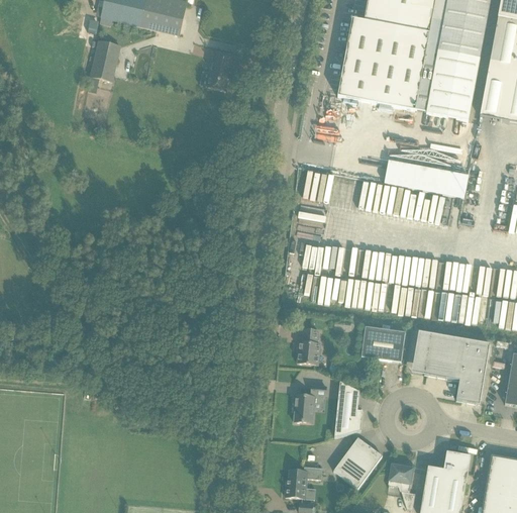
[(103,0),(101,10),(100,16),(111,18),(138,25),(169,31),(179,34),(187,1),(183,0),(103,0)]
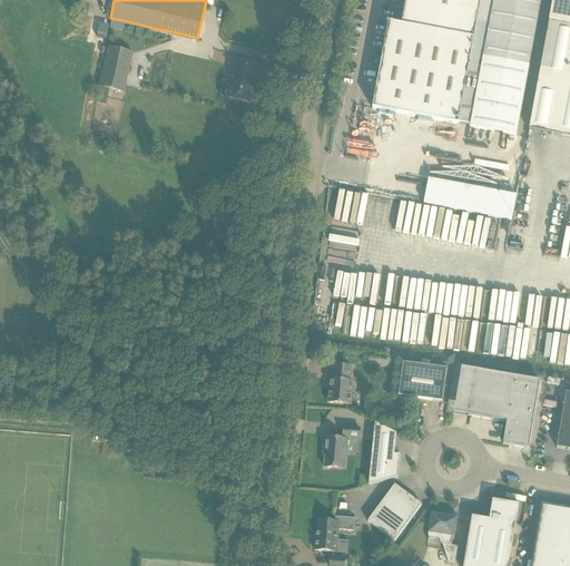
[(387,20),(372,105),(382,107),(457,122),(458,119),(470,122),(469,124),(516,133),(518,117),(528,65),(539,0),(404,0),(401,22),(387,20)]
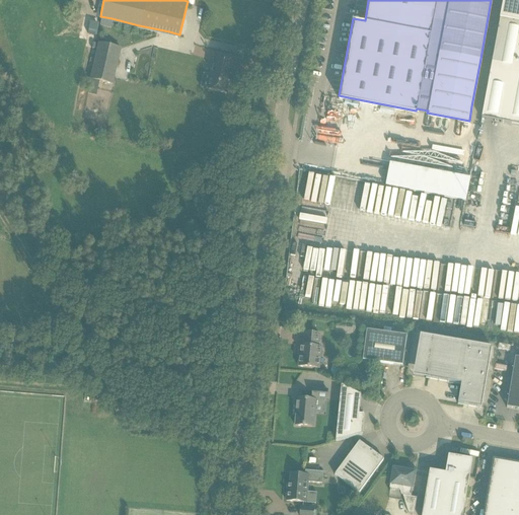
[(501,0),(499,16),(500,16),(518,19),(518,0),(501,0)]
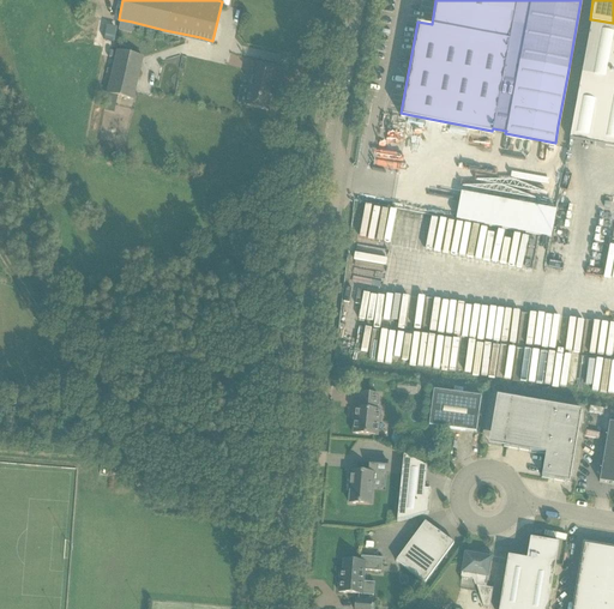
[(591,19),(570,137),(613,145),(613,23),(591,19)]
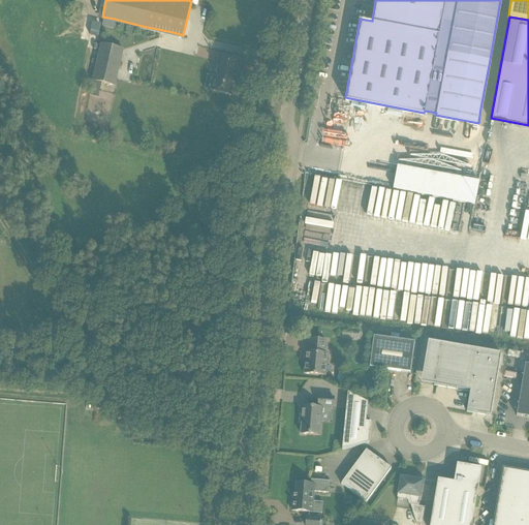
[(92,19),(91,30),(100,31),(101,20),(92,19)]
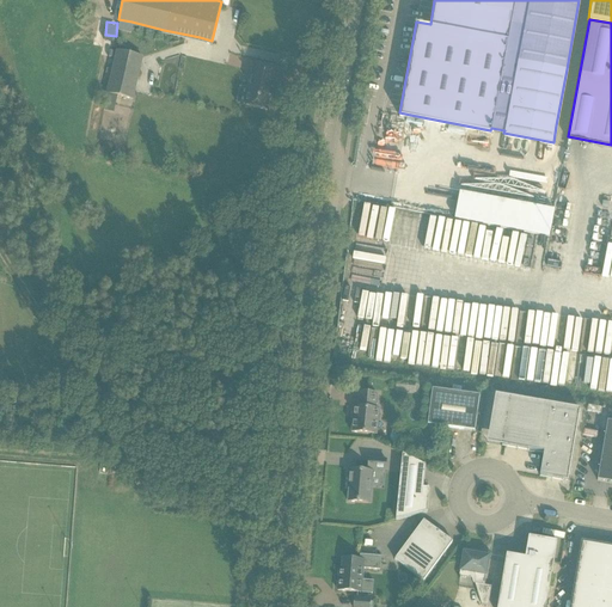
[(117,48),(108,90),(117,92),(133,96),(140,63),(128,60),(130,50),(117,48)]
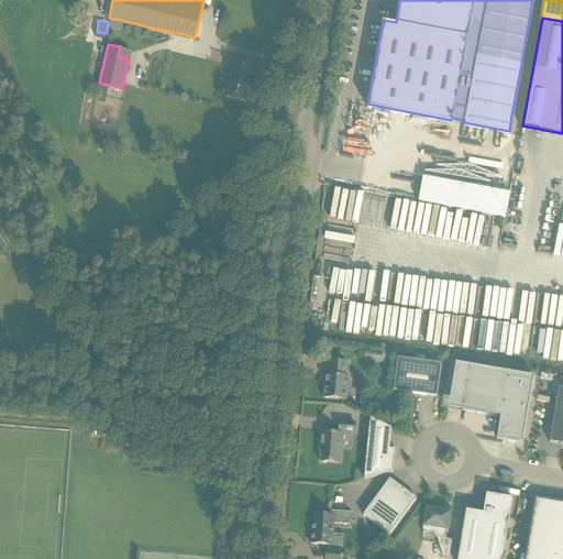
[(229,78),(225,94),(234,96),(245,98),(249,81),(250,81),(255,59),(233,55),(231,66),(232,66),(229,77),(229,78)]
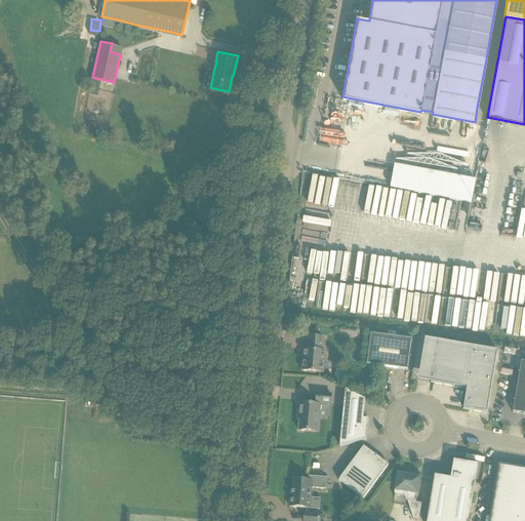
[(394,162),(390,185),(471,199),(475,177),(394,162)]
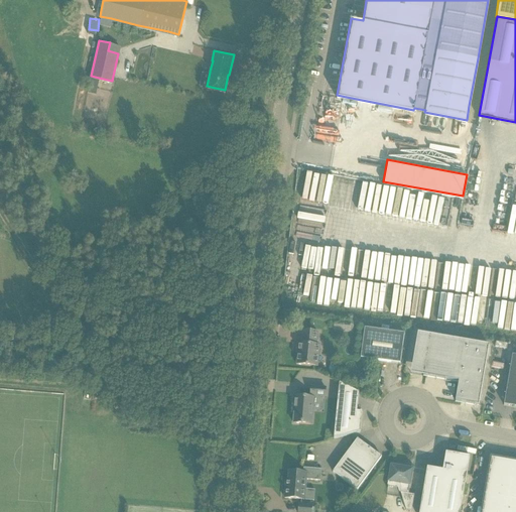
[(344,198),(343,205),(392,213),(396,185),(348,177),(348,176),(328,173),(323,201),(336,203),(337,197),(344,198)]
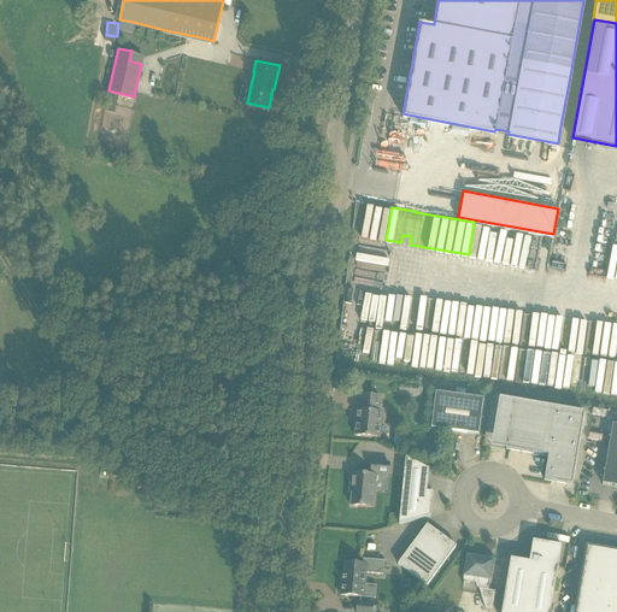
[(483,224),(477,258),(495,260),(500,227),(483,224)]
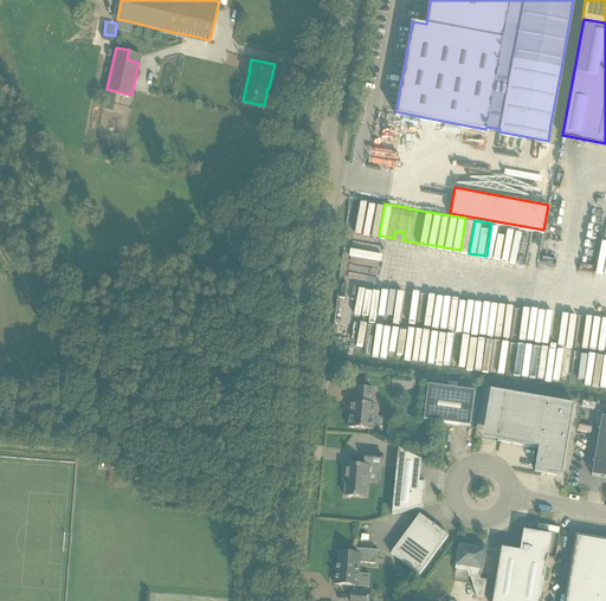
[(475,388),(427,381),(423,417),(470,424),(475,388)]
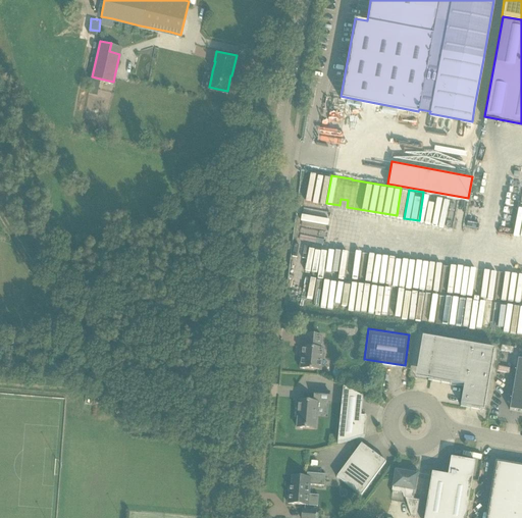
[(300,365),(318,367),(319,356),(322,356),(323,347),(319,346),(321,332),(306,331),(304,345),(302,344),(300,365)]
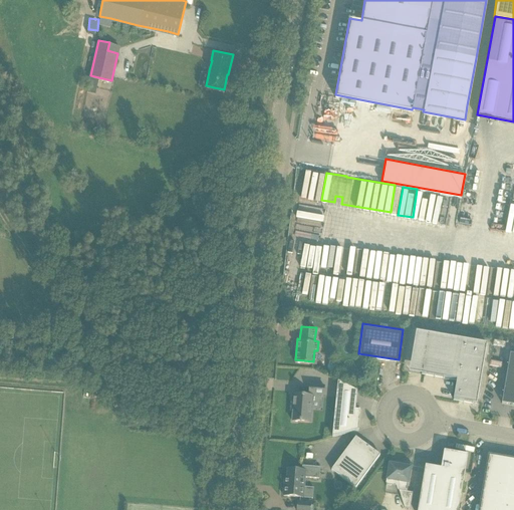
[(428,330),(421,371),(434,373),(437,373),(456,377),(454,394),(453,397),(470,400),(476,401),(487,340),(441,332),(428,330)]
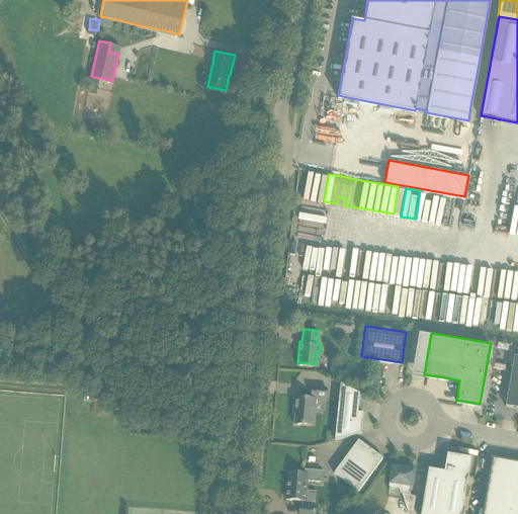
[(517,349),(514,349),(505,404),(517,406),(517,349)]
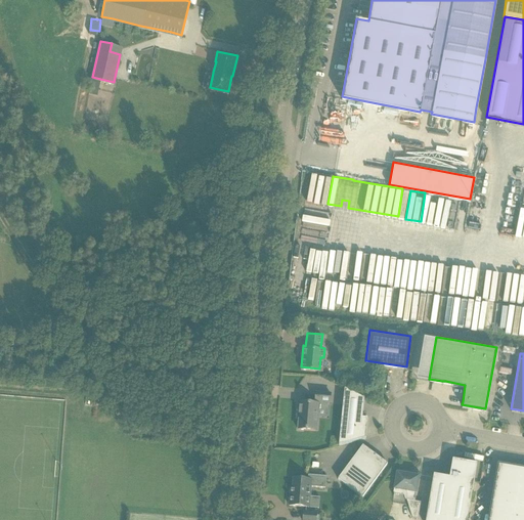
[(363,396),(344,386),(338,442),(365,435),(367,416),(362,415),(363,396)]
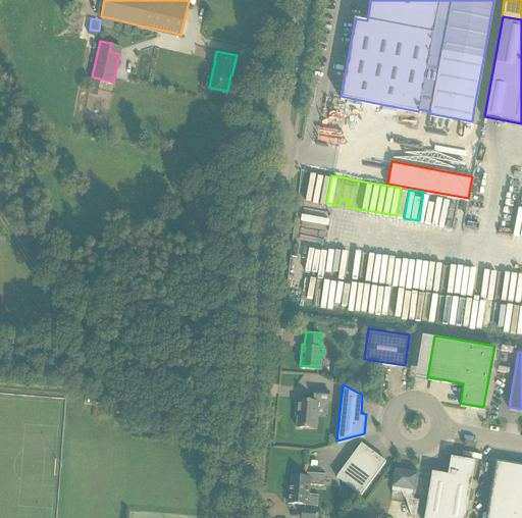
[(328,390),(314,387),(314,397),(315,397),(314,400),(297,398),(296,409),(298,409),(297,424),(313,426),(315,404),(323,405),(323,398),(328,398),(328,390)]
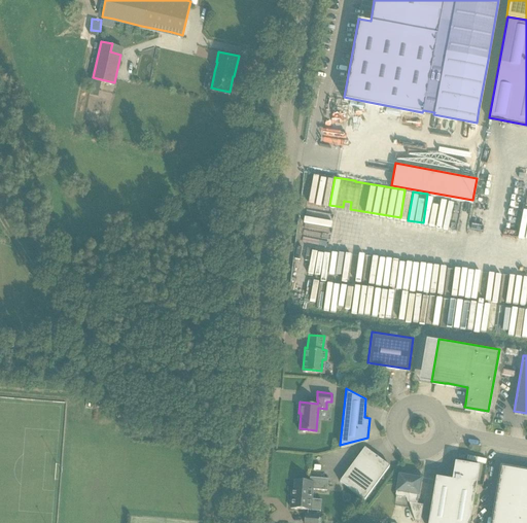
[(389,463),(364,445),(340,479),(364,497),(389,463)]
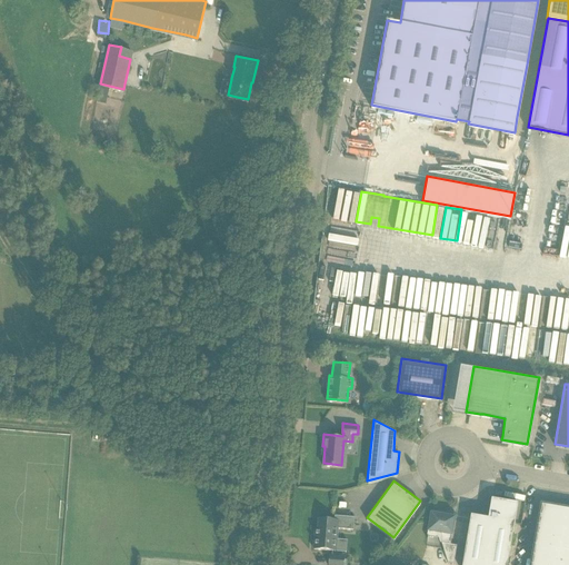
[(492,497),(491,497),(490,508),(489,508),(488,516),(470,513),(461,564),(506,564),(513,521),(517,501),(509,499),(508,498),(508,501),(497,498),(497,502),(492,501),(492,497)]
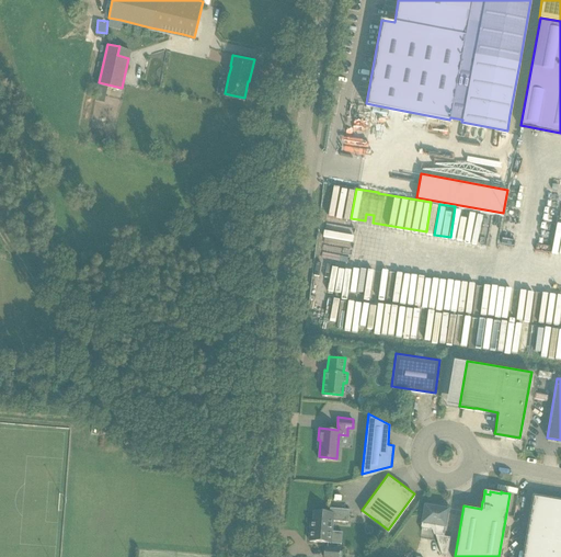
[(523,556),(560,556),(560,499),(534,495),(523,556)]
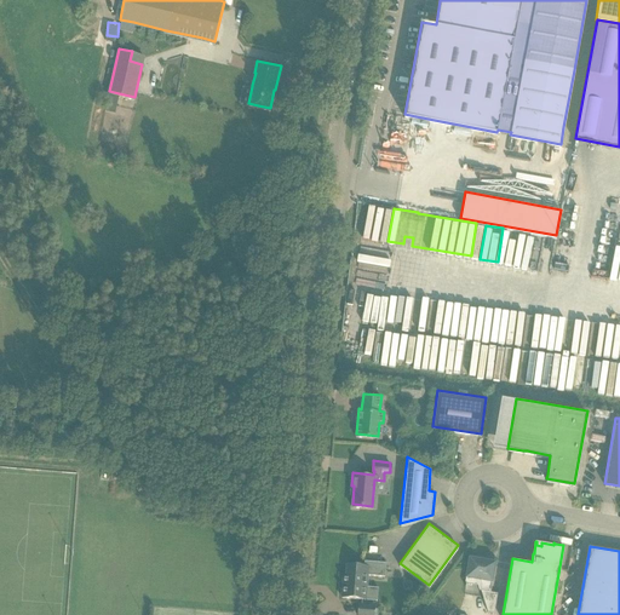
[(470,556),(466,575),(465,582),(466,582),(468,575),(480,578),(482,584),(489,585),(489,586),(491,587),(494,561),(482,558),(483,556),(474,555),(474,553),(472,552),(472,553),(470,553),(470,556)]
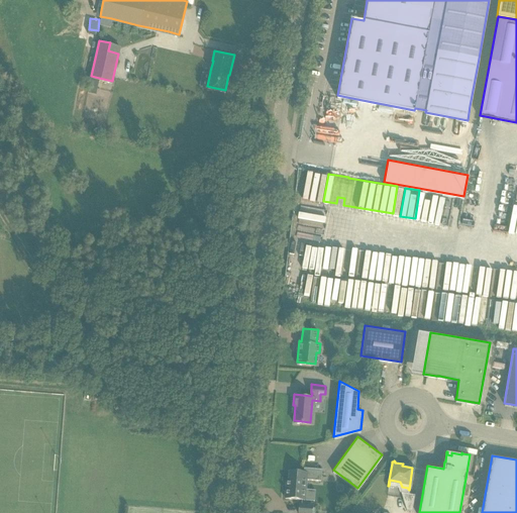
[(288,485),(286,485),(285,496),(302,497),(303,487),(305,487),(306,477),(321,479),(322,467),(304,466),(303,470),(289,469),(288,485)]
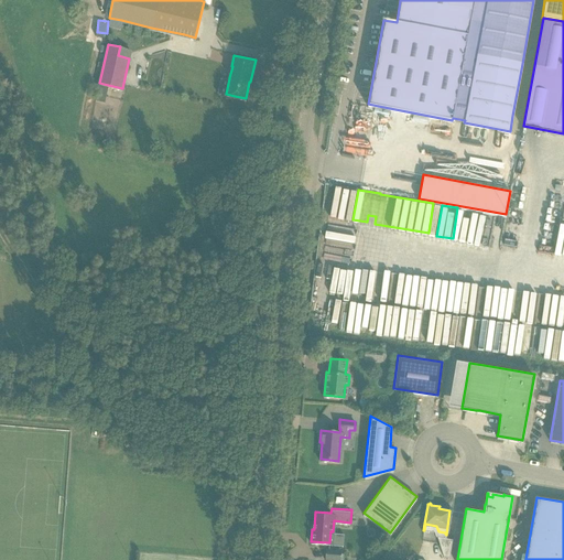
[(452,538),(437,535),(443,555),(449,555),(452,538)]
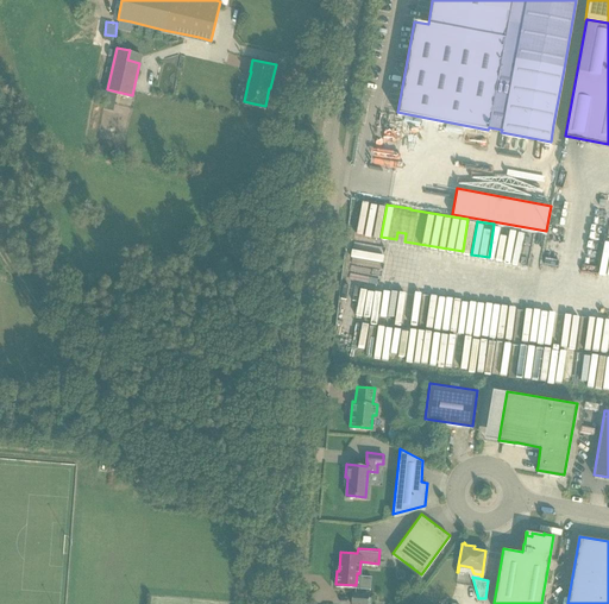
[(368,592),(352,591),(351,602),(366,603),(368,592)]
